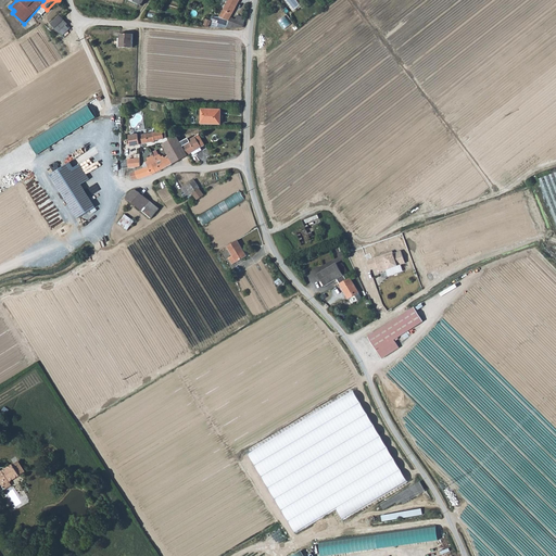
[(229,0),(223,14),(216,14),(212,23),(207,20),(205,26),(210,28),(211,28),(243,28),(244,22),(239,17),(237,22),(232,20),(241,0),(229,0)]
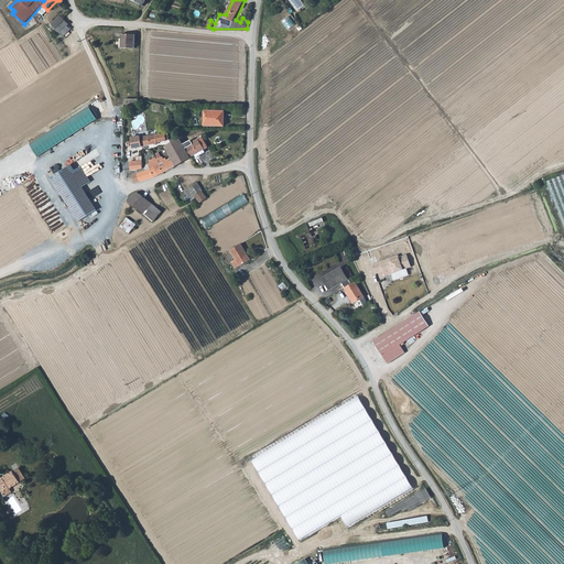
[(290,30),(296,24),(290,17),(283,21),(290,30)]
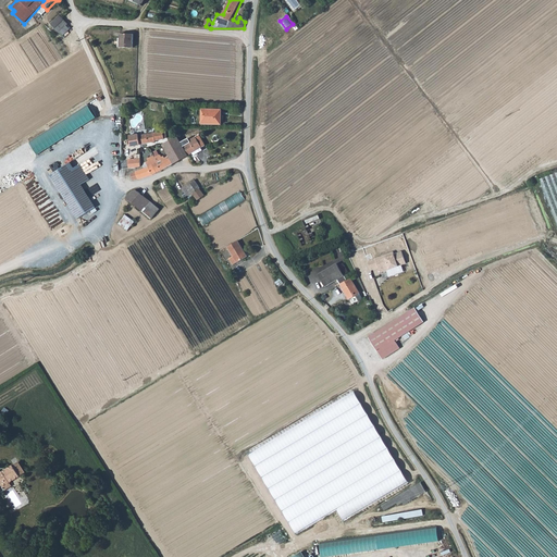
[(59,19),(49,25),(59,39),(67,34),(65,32),(66,31),(65,28),(66,28),(59,19)]
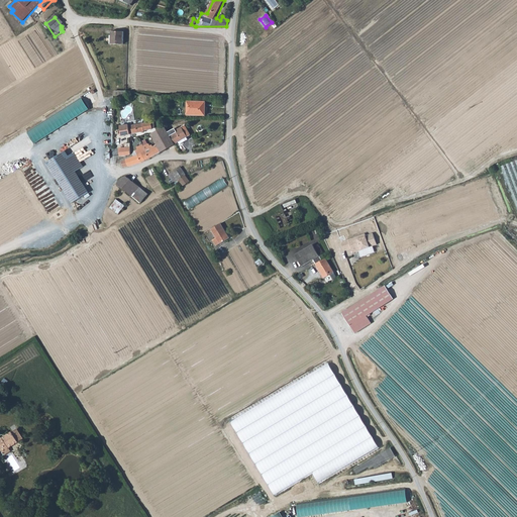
[(124,32),(112,31),(112,36),(111,36),(110,44),(124,44),(124,32)]
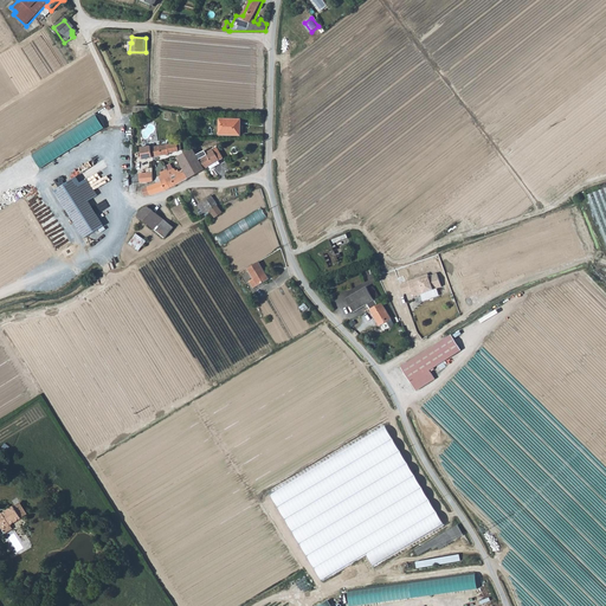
[(82,127),(88,137),(95,133),(94,130),(105,123),(101,115),(82,127)]
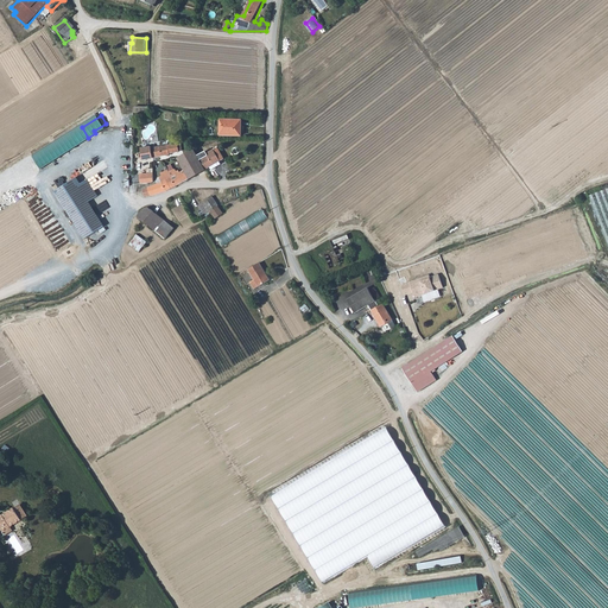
[(242,121),(221,120),(221,135),(242,137),(242,121)]
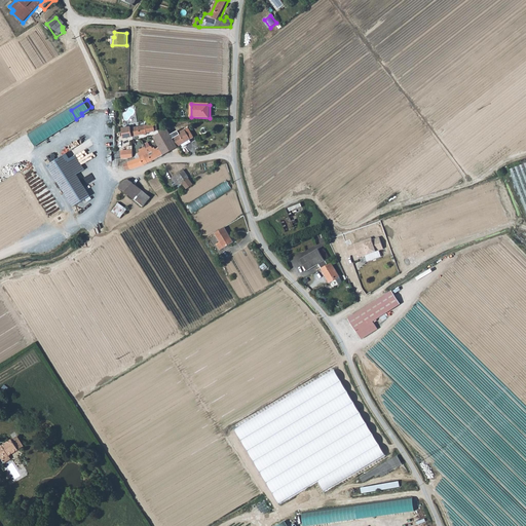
[(82,115),(76,119),(85,132),(90,128),(82,115)]
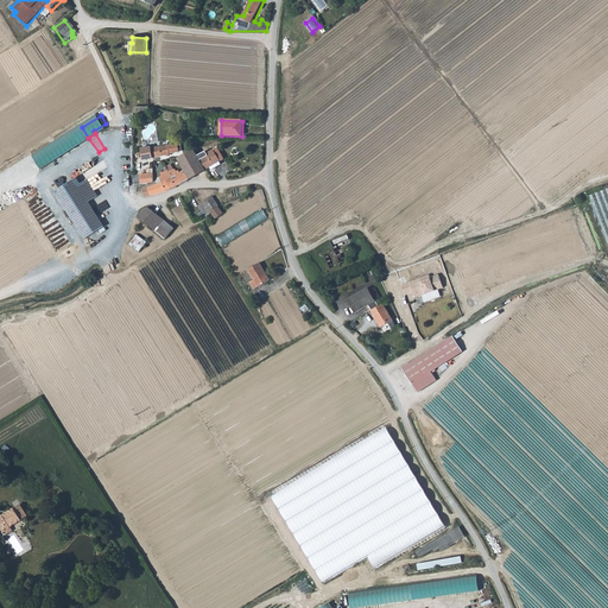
[(152,147),(143,149),(144,160),(154,158),(171,154),(171,153),(181,152),(179,144),(152,149),(152,147)]
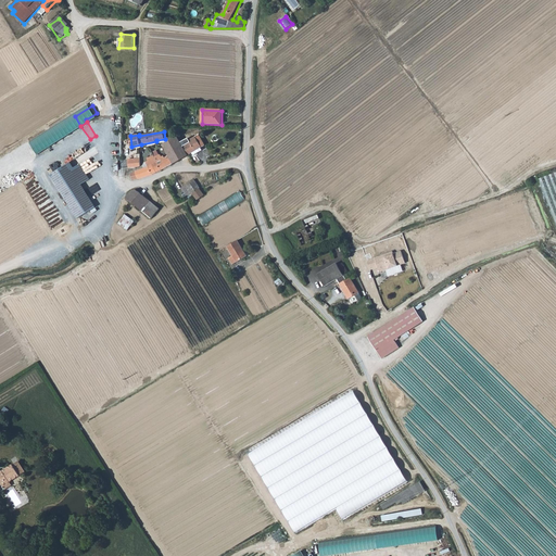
[(200,136),(196,138),(202,148),(205,147),(200,136)]
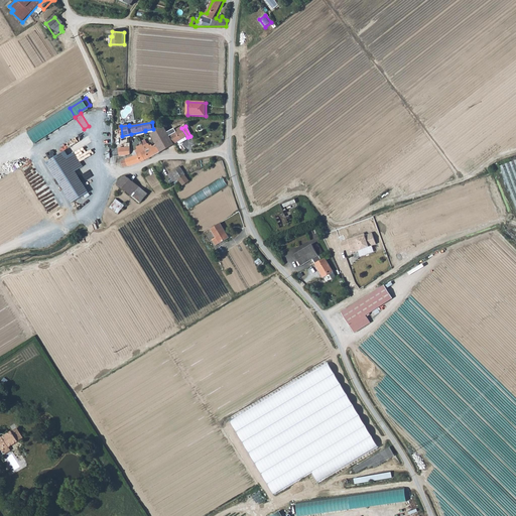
[(168,132),(166,129),(165,127),(152,135),(157,145),(160,152),(167,148),(175,144),(170,136),(168,132)]
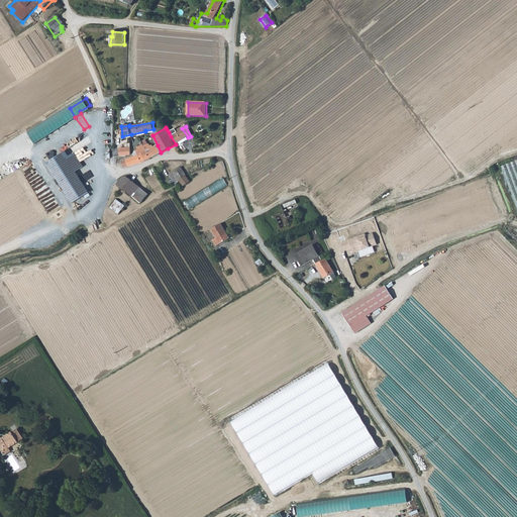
[(187,138),(188,137),(182,128),(177,131),(178,132),(171,136),(176,144),(179,142),(180,145),(188,140),(187,138)]
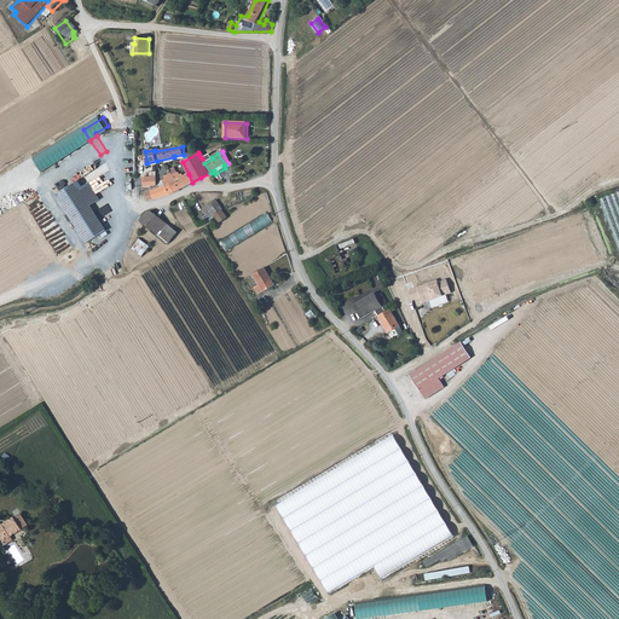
[(175,192),(192,183),(189,174),(187,175),(180,179),(173,165),(168,166),(172,174),(174,181),(171,184),(175,192)]
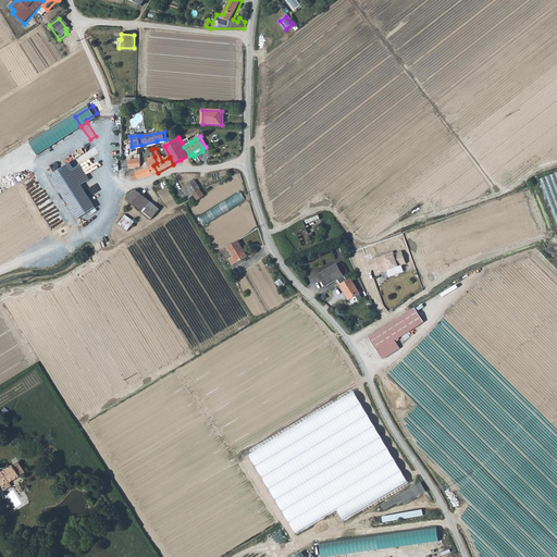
[(139,181),(155,174),(158,173),(153,165),(157,163),(155,157),(150,159),(151,161),(147,163),(149,168),(136,172),(139,181)]
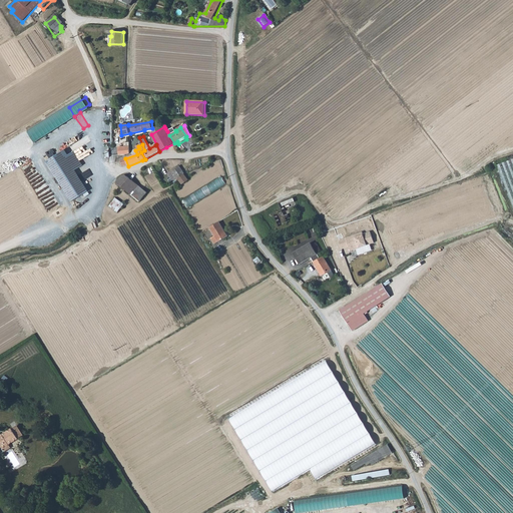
[(65,149),(47,160),(73,200),(88,190),(76,170),(84,165),(75,151),(69,154),(65,149)]
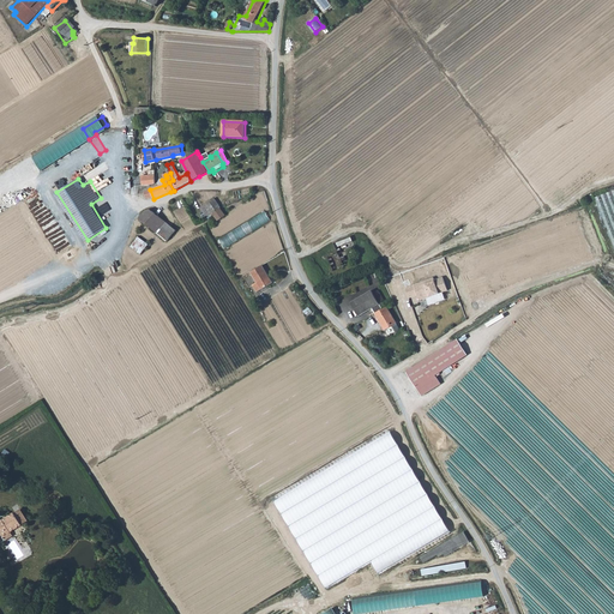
[(613,246),(613,190),(596,197),(597,202),(613,246)]
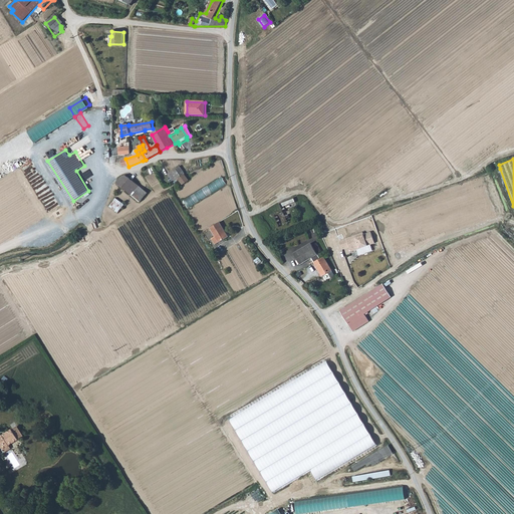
[(174,183),(179,179),(186,175),(186,174),(180,166),(169,174),(174,183)]
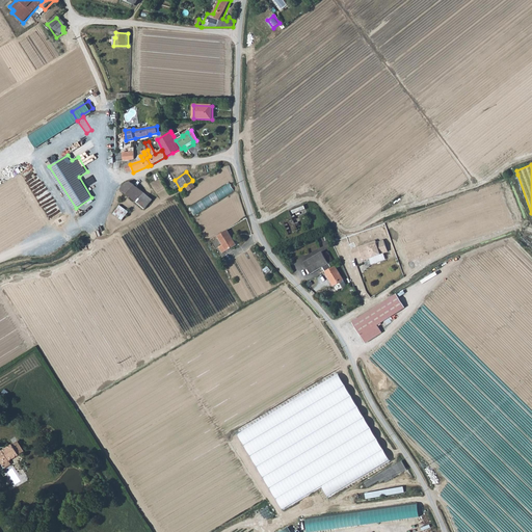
[(196,186),(192,181),(185,185),(190,191),(196,186)]
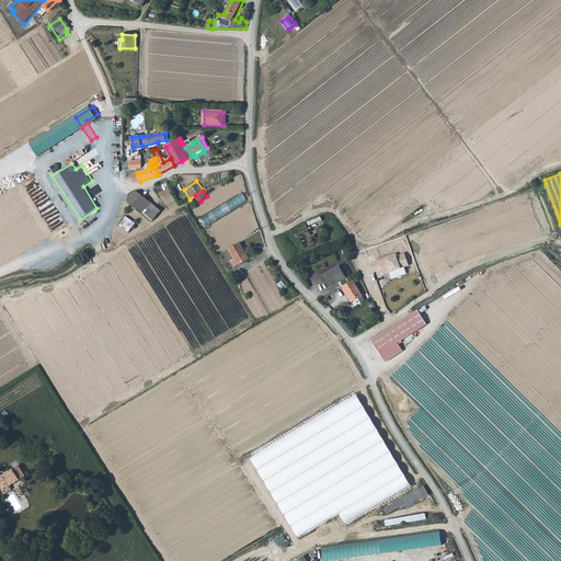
[(128,201),(145,213),(152,203),(138,192),(134,193),(128,201)]
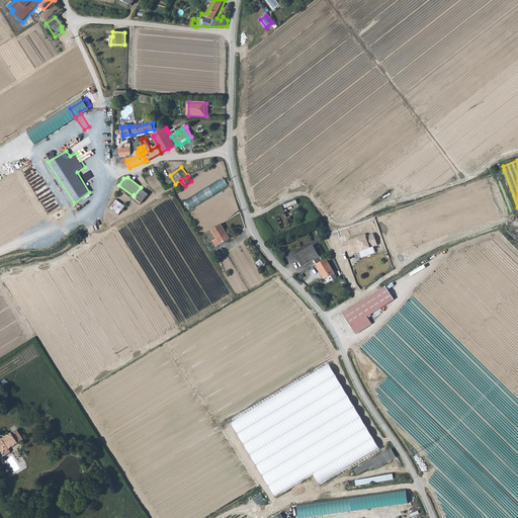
[(200,193),(204,200),(229,186),(225,178),(200,193)]
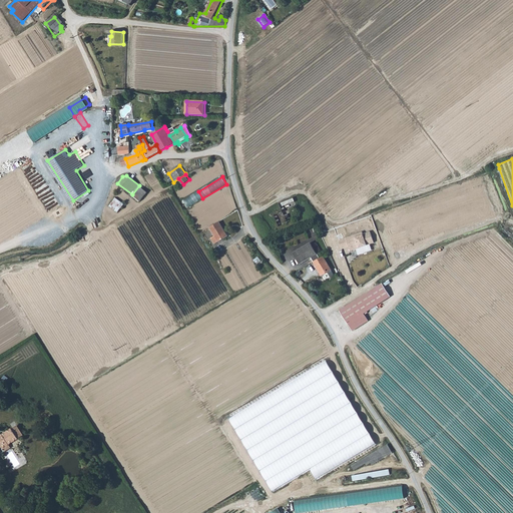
[(147,192),(139,185),(132,194),(140,201),(147,192)]
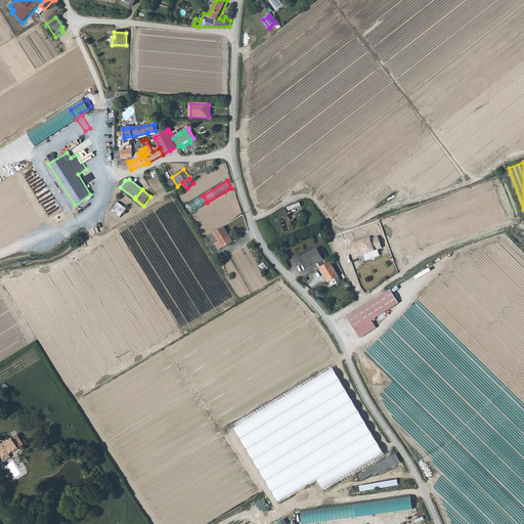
[(122,217),(128,208),(119,202),(113,211),(122,217)]
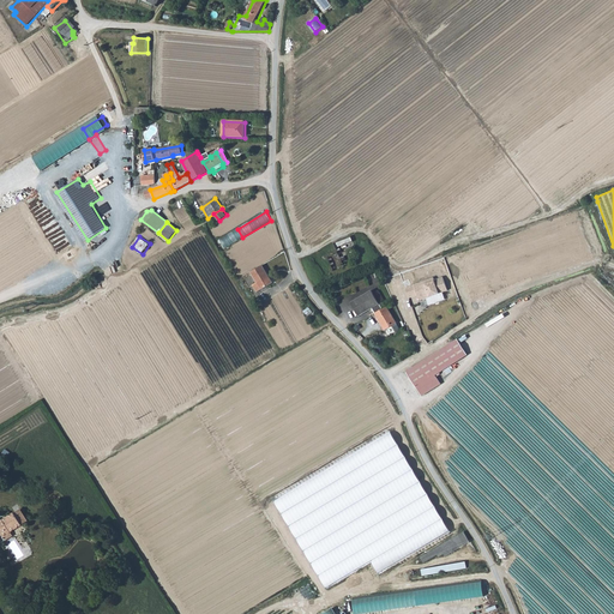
[(339,252),(355,247),(353,238),(337,242),(339,252)]
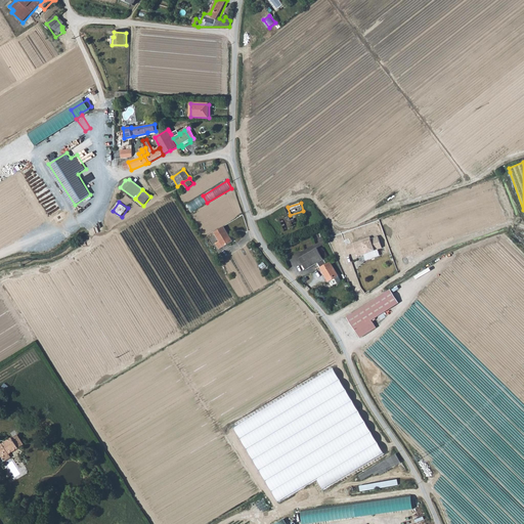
[(233,238),(224,223),(215,229),(220,237),(216,239),(220,246),(223,244),(223,245),(233,238)]
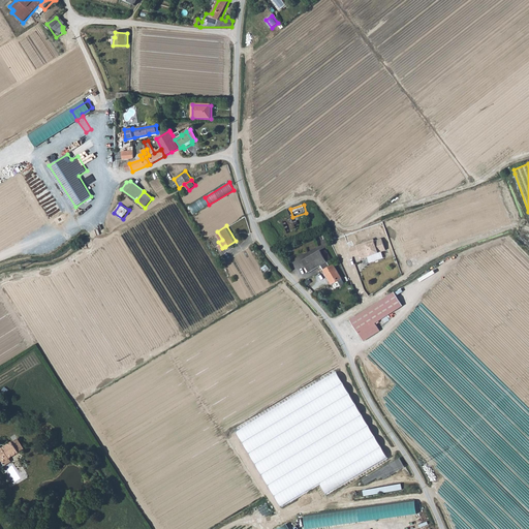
[(366,243),(356,246),(361,255),(362,259),(386,251),(382,239),(375,242),(375,243),(367,246),(366,243)]
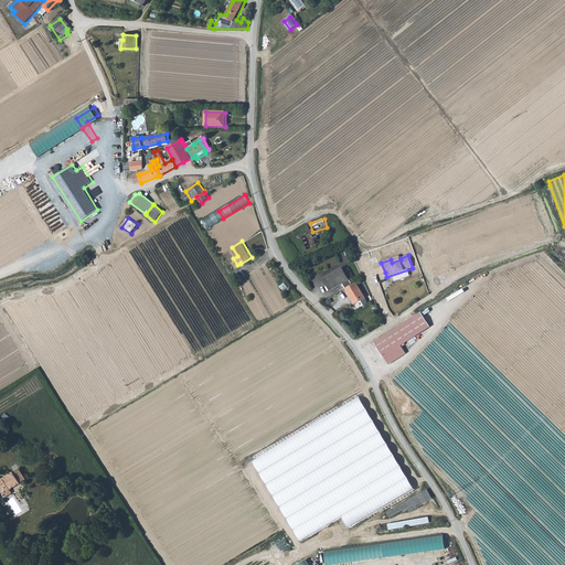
[(385,273),(381,263),(373,266),(377,275),(385,273)]
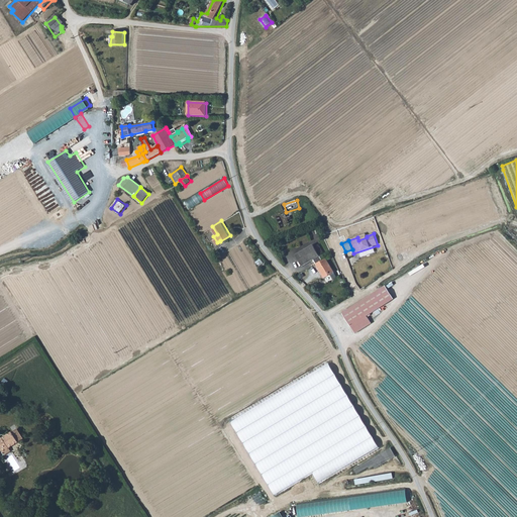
[(324,278),(334,272),(326,257),(322,261),(314,245),(296,255),(303,266),(313,260),(324,278)]
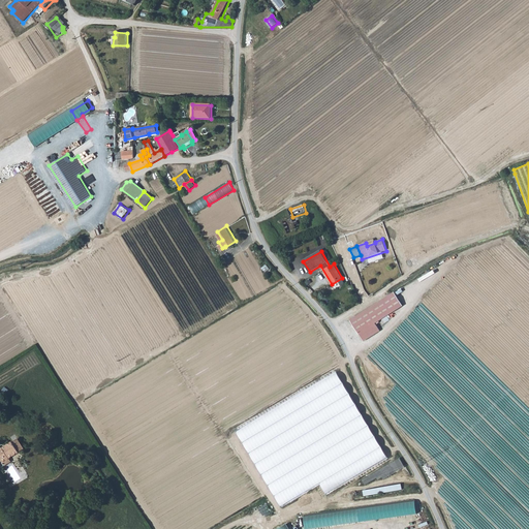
[(395,292),(351,320),(360,333),(379,320),(403,305),(395,292)]
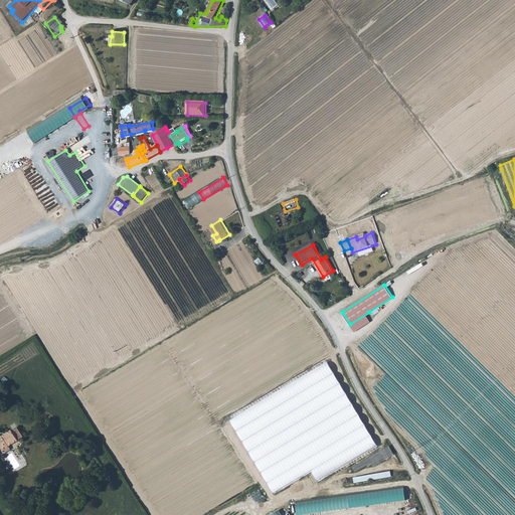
[(350,324),(355,331),(370,321),(367,316),(370,314),(369,312),(350,324)]
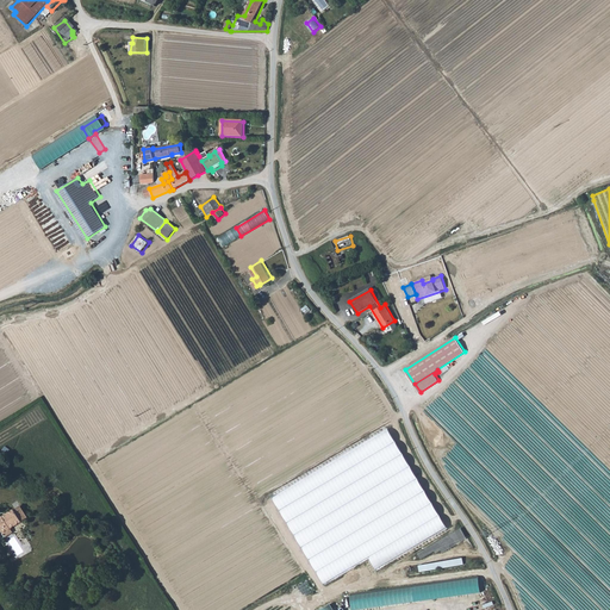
[(446,528),(385,428),(269,496),(323,589),(368,562),(374,572),(446,528)]
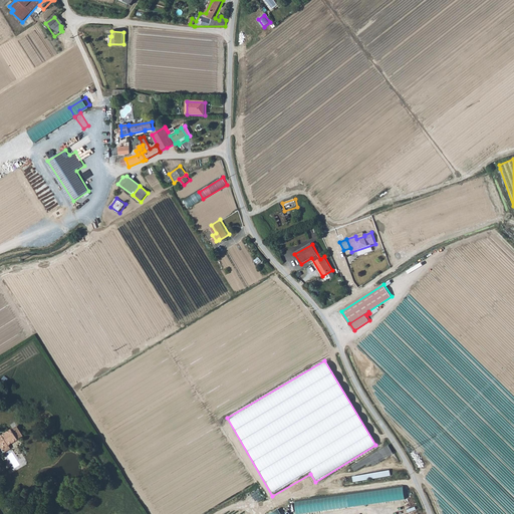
[(19,430),(0,441),(0,443),(5,452),(11,448),(25,440),(19,430)]
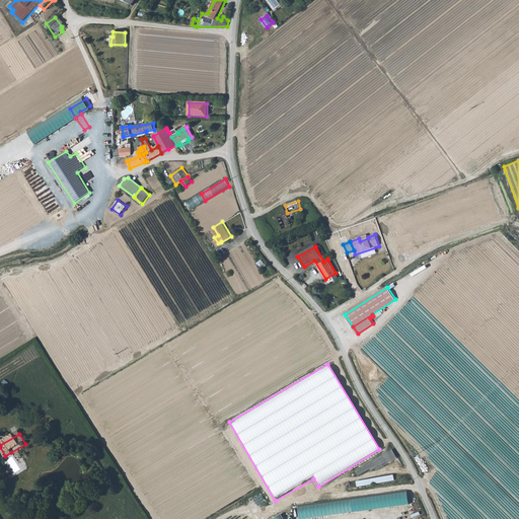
[(359,477),(366,472),(375,467),(376,469),(377,470),(389,463),(393,461),(388,453),(356,472),(358,476),(359,477)]
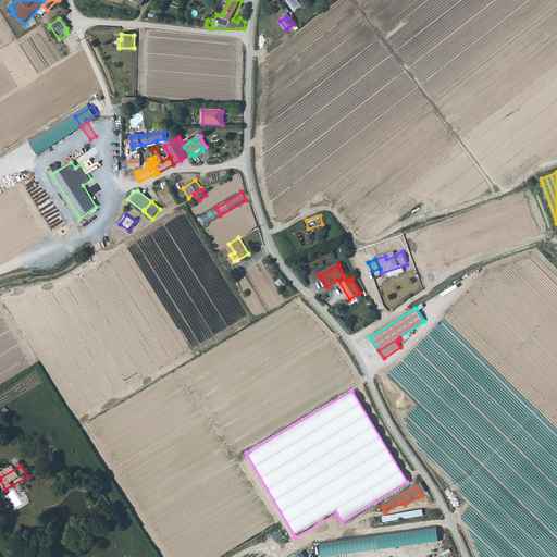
[(382,517),(383,522),(423,515),(422,509),(382,517)]
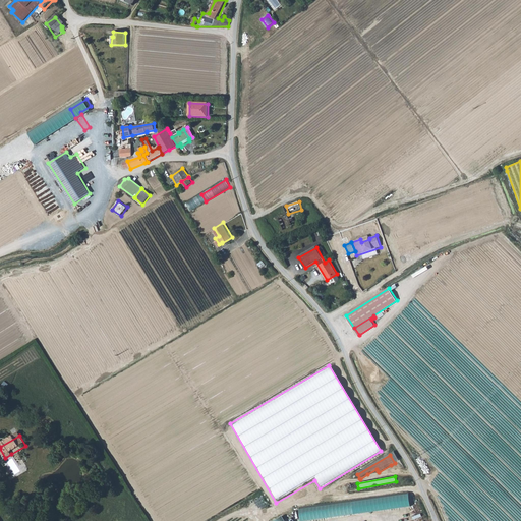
[(302,519),(412,508),(411,495),(300,506),(302,519)]
